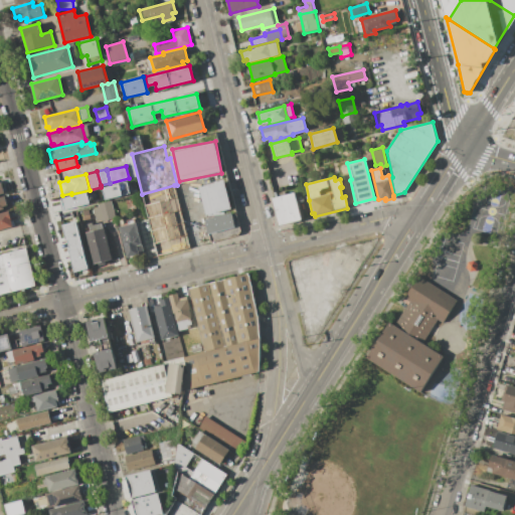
[(205,216),(232,208),(223,179),(196,187),(205,216)]
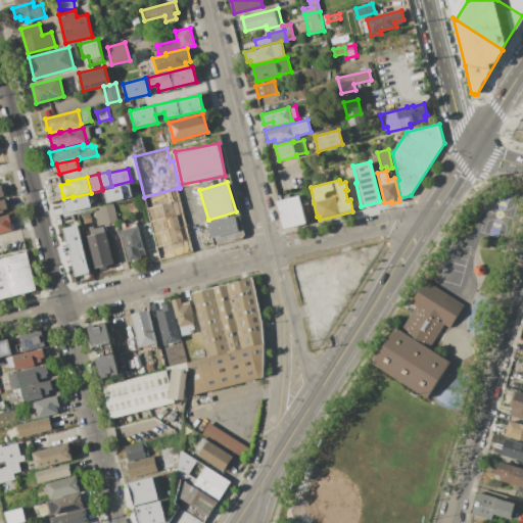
[(106,203),(132,197),(129,184),(103,190),(106,203)]
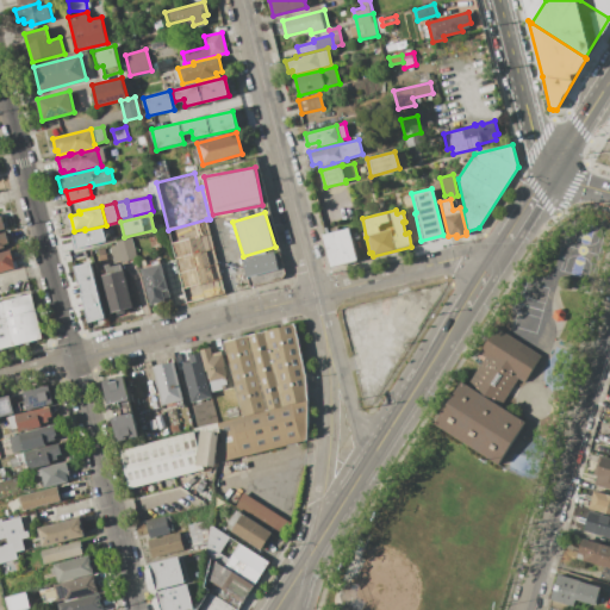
[(168,230),(206,219),(225,294),(187,304),(168,230)]
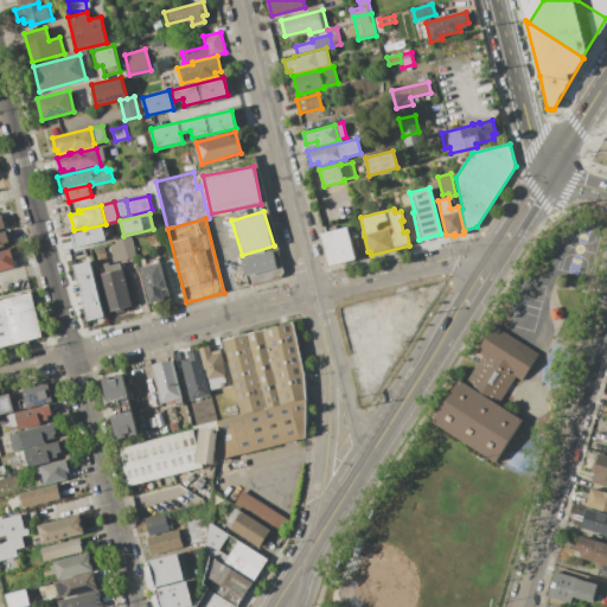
[(70,232),(74,248),(106,242),(102,227),(70,232)]
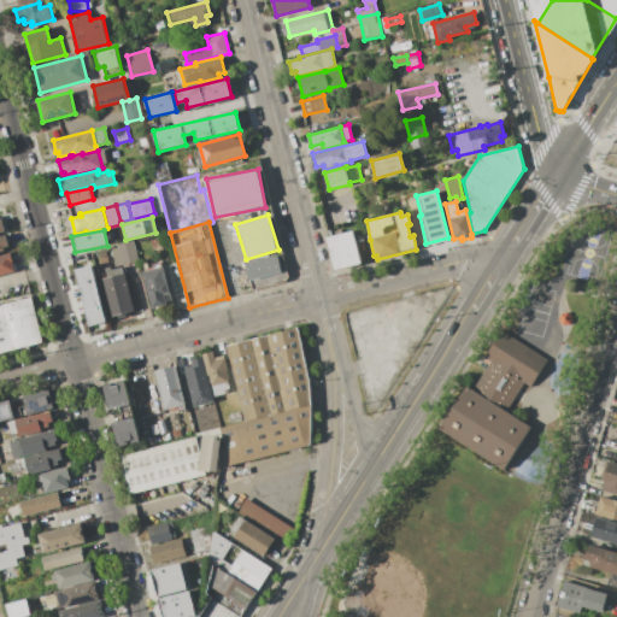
[(335,270),(327,238),(353,230),(362,263),(335,270)]
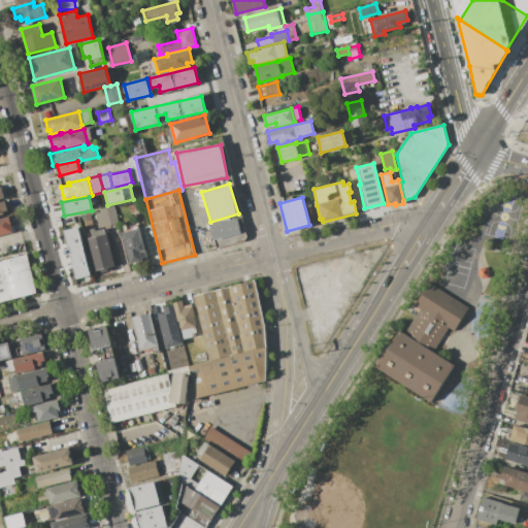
[(0,202),(5,201),(8,210),(4,211),(4,215),(0,216),(0,202)]
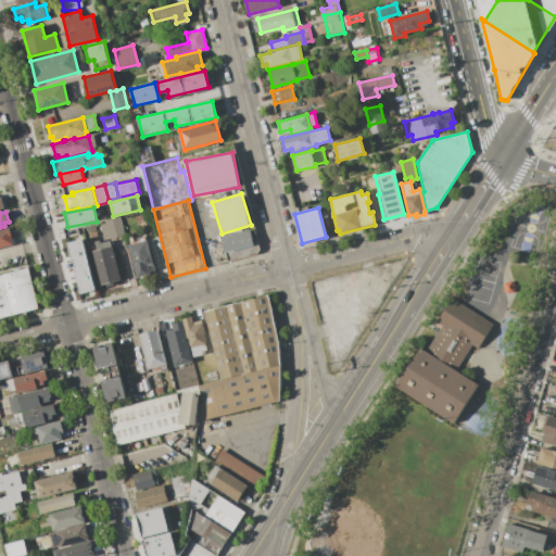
[(125,236),(103,240),(100,226),(105,224),(104,220),(121,217),(125,236)]
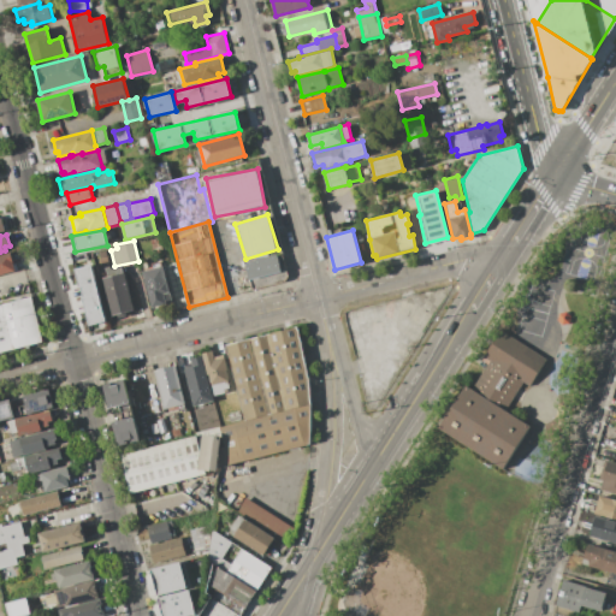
[(0,255),(11,253),(16,271),(0,274),(0,255)]
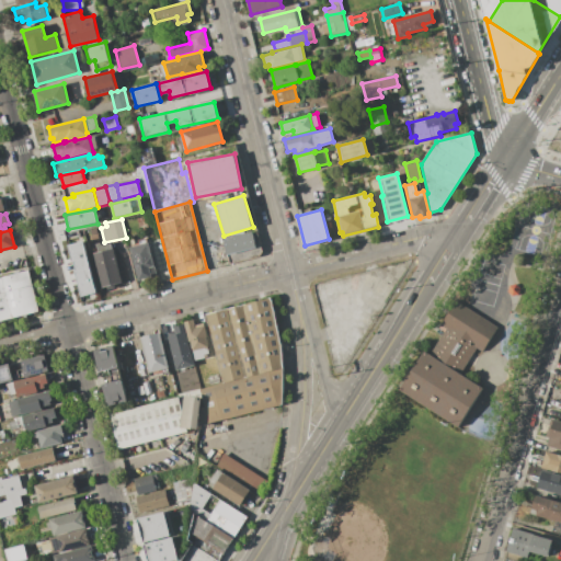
[(215,243),(258,232),(262,251),(260,256),(220,266),(215,243)]
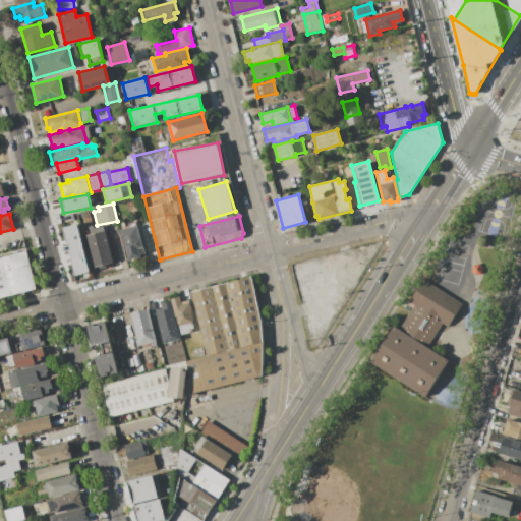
[(63,227),(75,275),(89,272),(76,224),(63,227)]
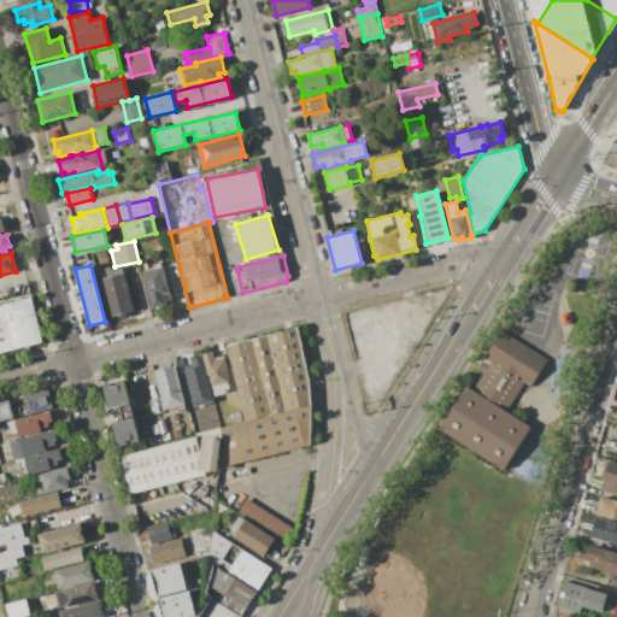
[(111,317),(103,278),(109,277),(107,270),(123,266),(134,311),(111,317)]
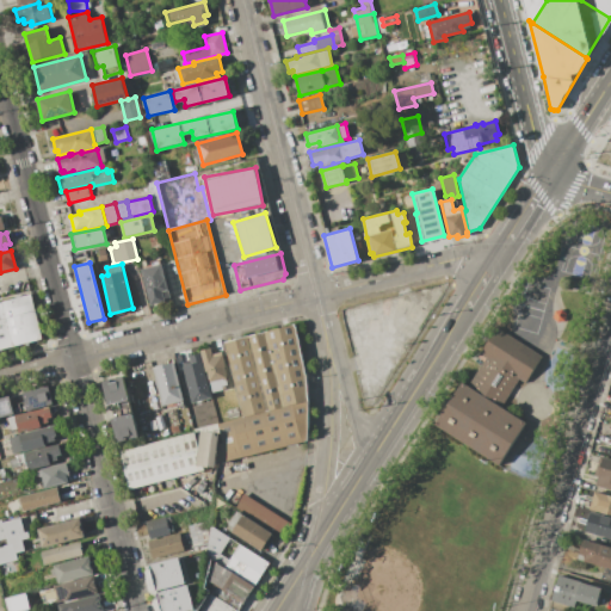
[(141,270),(162,264),(168,290),(164,291),(166,302),(149,306),(141,270)]
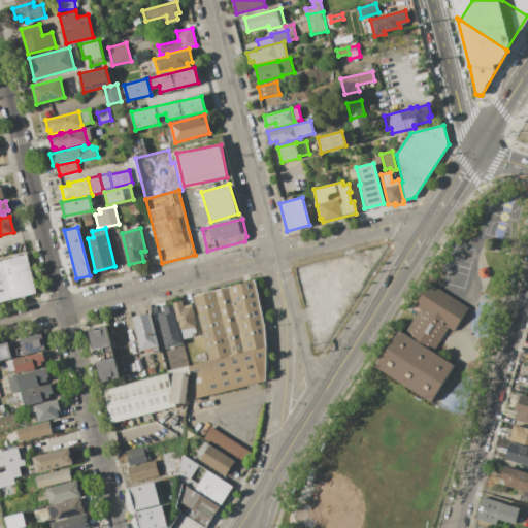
[(0,260),(27,254),(37,293),(0,302),(0,260)]
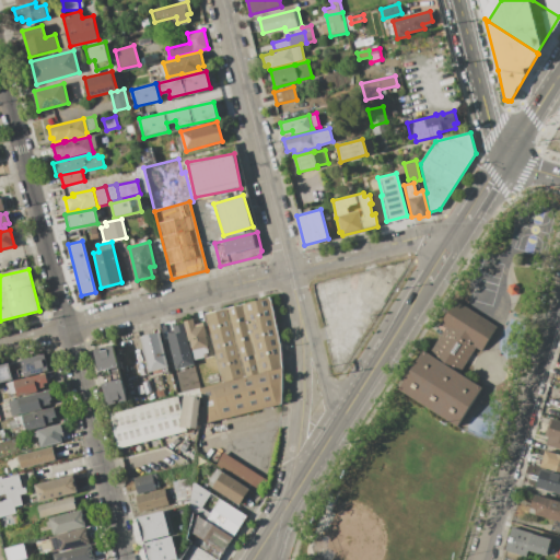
[(205,314),(223,382),(200,388),(209,423),(282,404),(282,368),(280,343),(270,296),(205,314)]
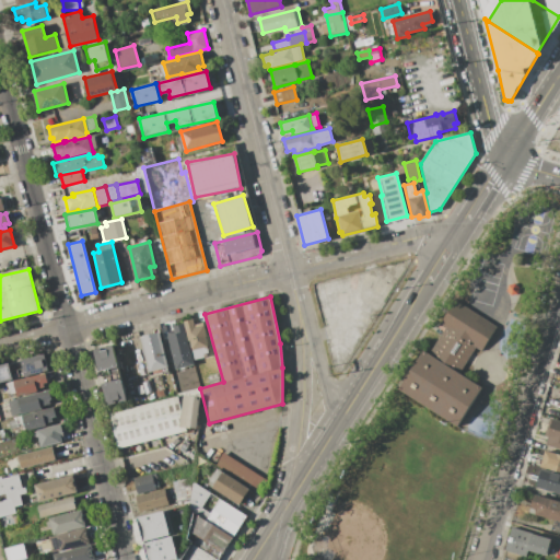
[(399,389),(424,351),(430,354),(442,336),(435,333),(456,302),(497,328),(479,352),(475,350),(461,373),(482,387),(458,427),(399,389)]
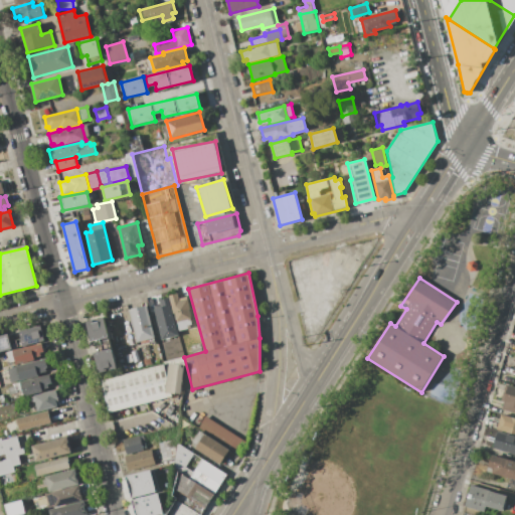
[(169,295),(180,293),(181,298),(187,297),(194,324),(188,325),(189,329),(179,331),(175,313),(173,314),(169,295)]
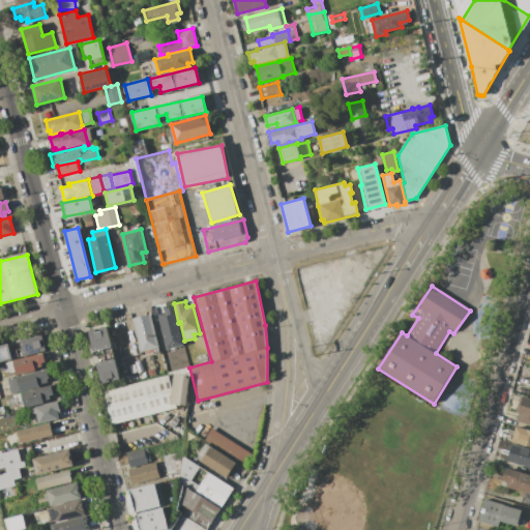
[(181,337),(174,340),(176,347),(167,349),(158,318),(167,316),(165,308),(174,306),(181,337)]
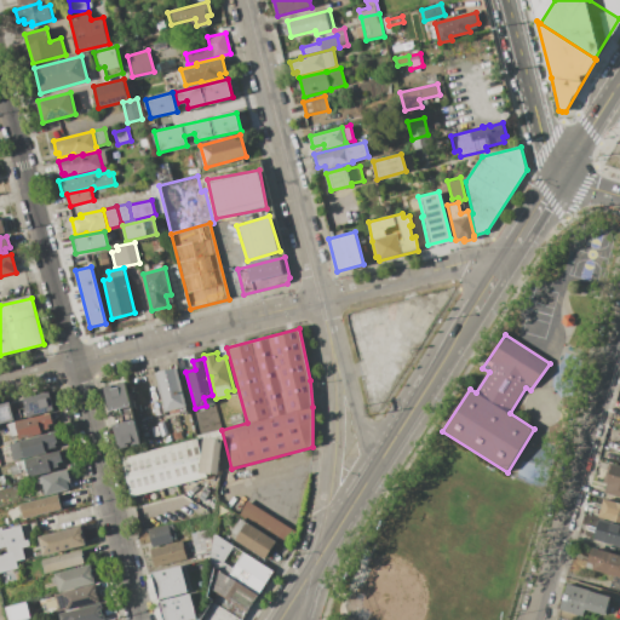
[(178,367),(188,406),(165,412),(155,373),(178,367)]
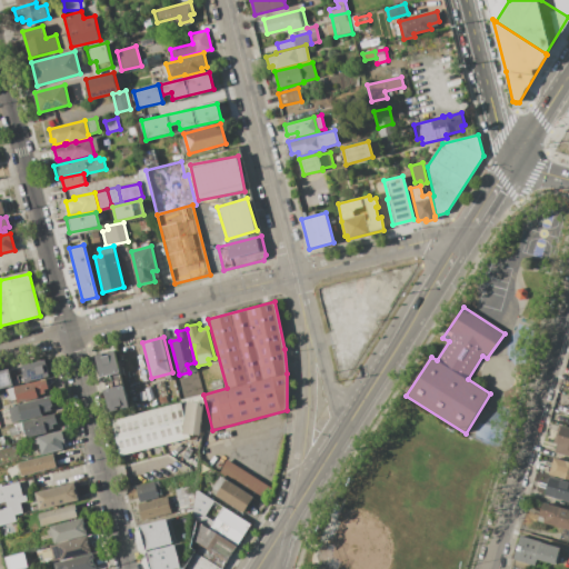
[(96,356),(115,350),(120,372),(101,378),(96,356)]
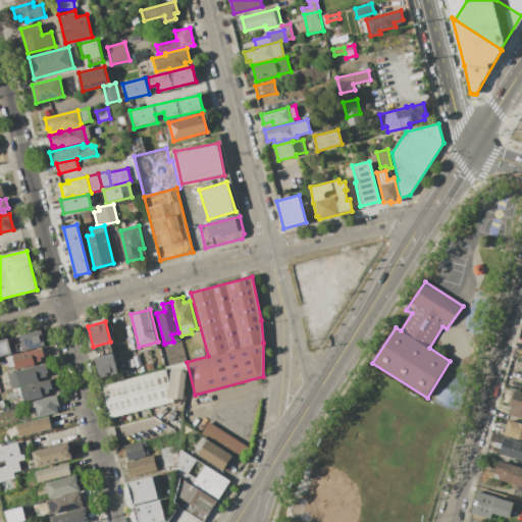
[(20,335),(43,330),(47,345),(24,350),(20,335)]
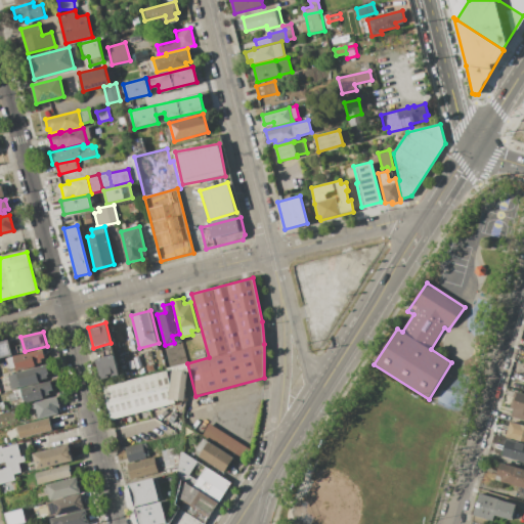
[(0,342),(9,340),(13,355),(0,358),(0,342)]
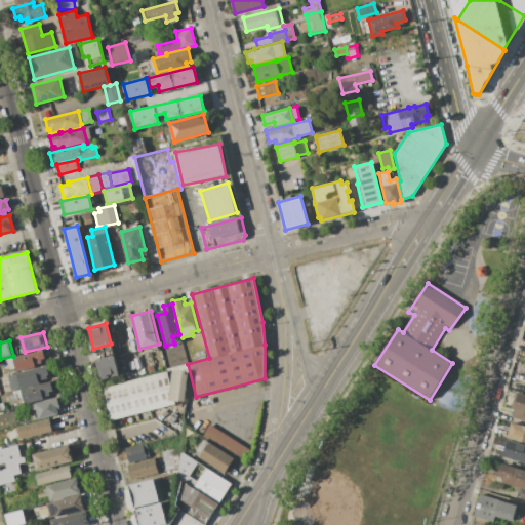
[(43,350),(45,359),(42,360),(42,363),(35,365),(36,367),(16,372),(15,368),(10,370),(7,359),(43,350)]
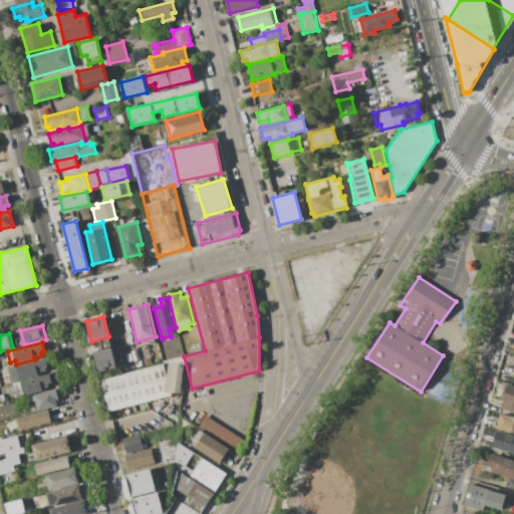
[(112,347),(117,367),(99,372),(93,352),(112,347)]
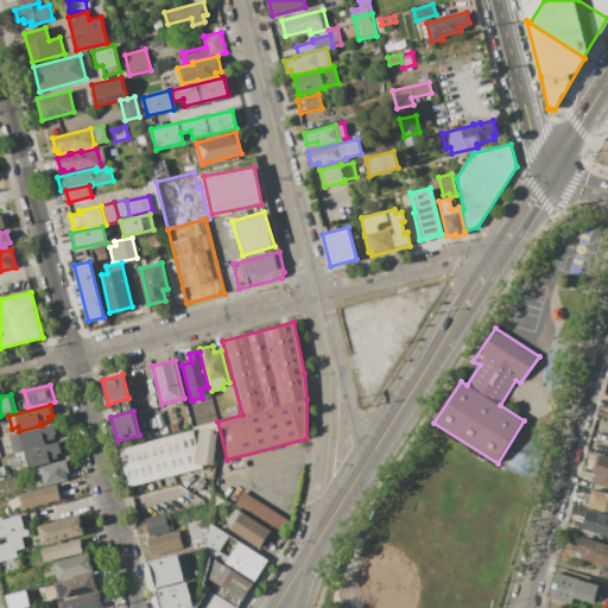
[(119,449),(192,430),(192,428),(217,422),(227,460),(202,466),(203,468),(128,487),(119,449)]
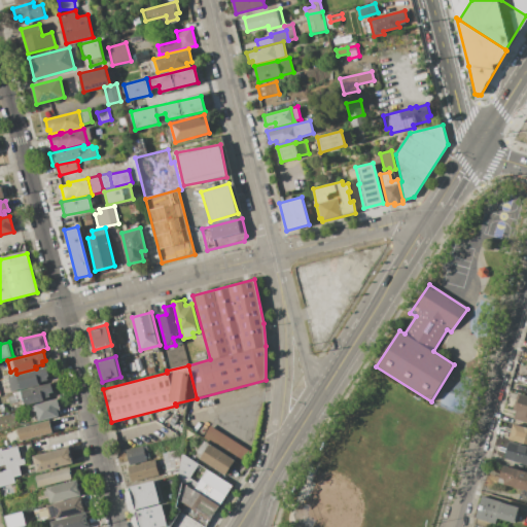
[(8,378),(16,376),(16,375),(46,366),(49,377),(47,377),(47,380),(39,383),(40,385),(12,392),(8,378)]
